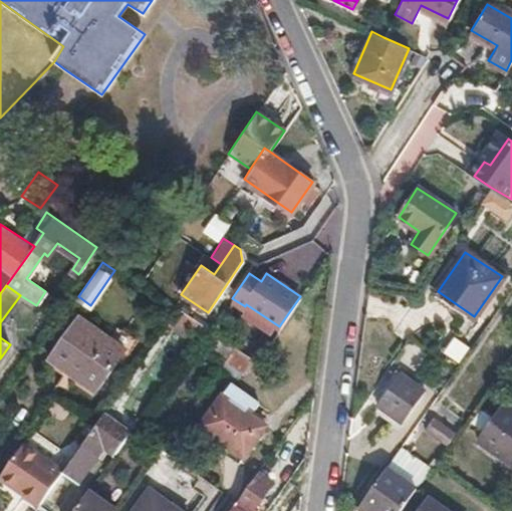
[(179,305),(172,315),(189,327),(197,317),(179,305)]
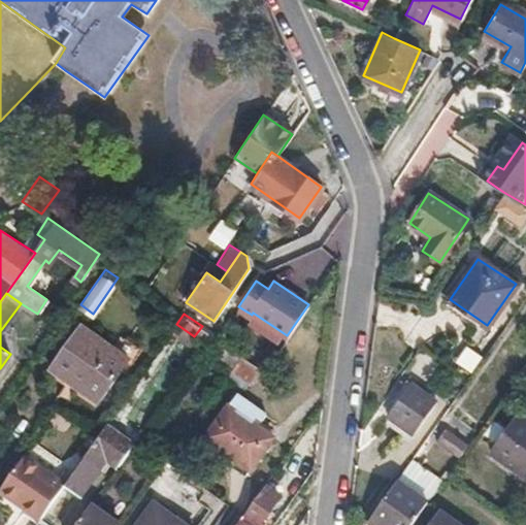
[(81,324),(52,366),(96,400),(126,357),(81,324)]
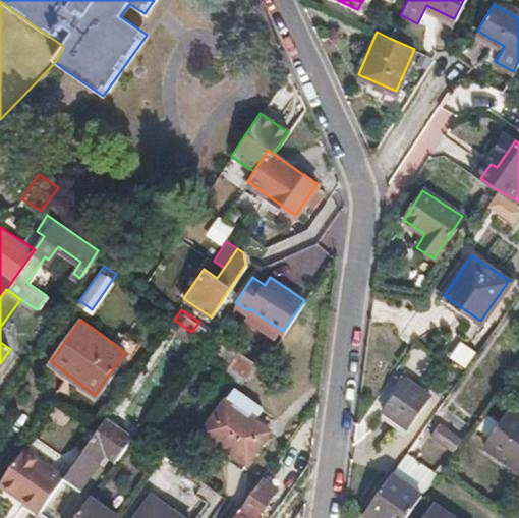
[(444,354),(460,365),(470,348),(454,338),(444,354)]
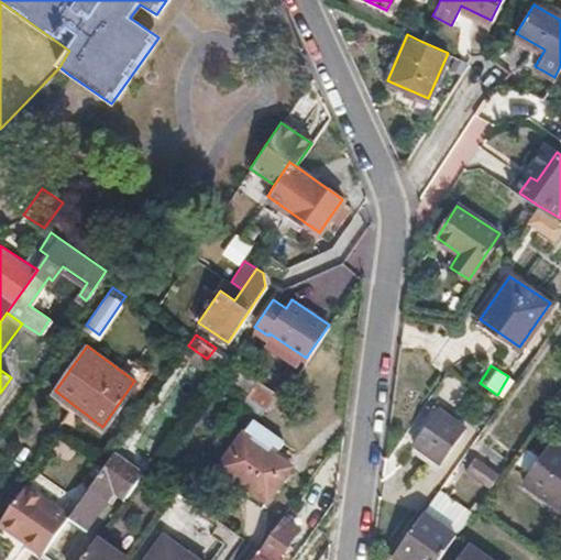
[(293,377),(282,371),(271,387),(272,388),(277,392),(281,394),(293,377)]
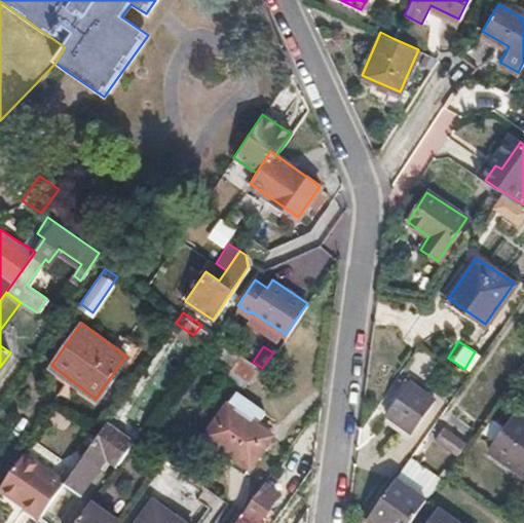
[(253,362),(239,352),(231,366),(250,379),(259,366),(254,363),(253,362)]
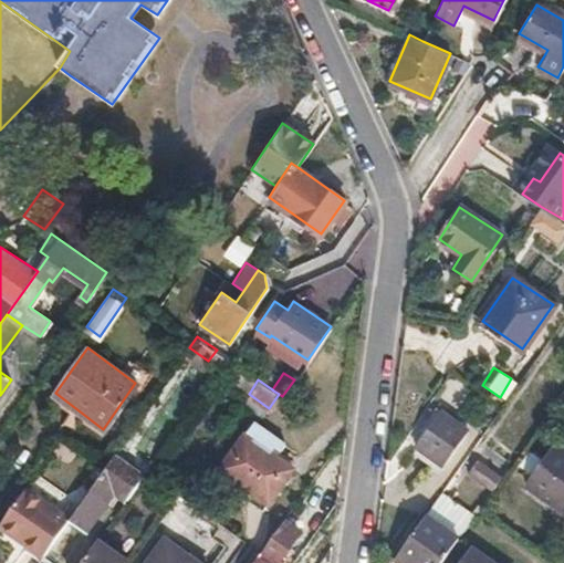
[(419,429),(424,433),(440,409),(436,406),(419,429)]
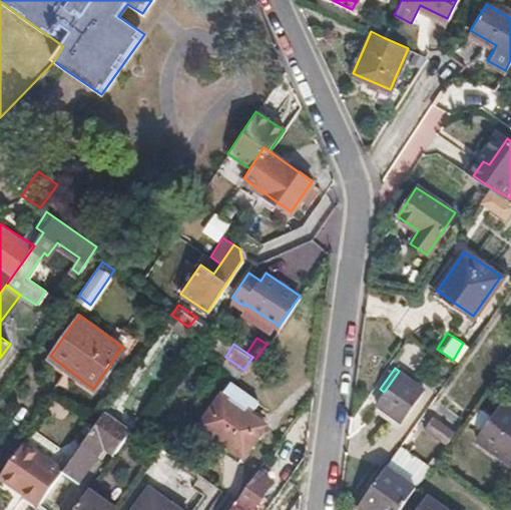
[(384,392),(376,403),(399,420),(422,388),(399,371),(384,392)]
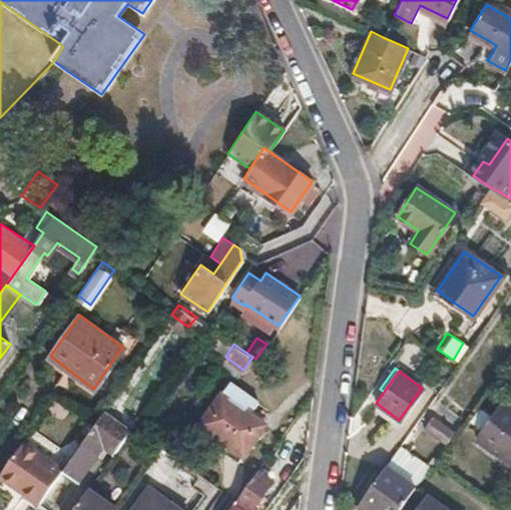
[(222,393),(200,423),(242,453),(264,423),(248,411),(257,400),(230,382),(222,393)]
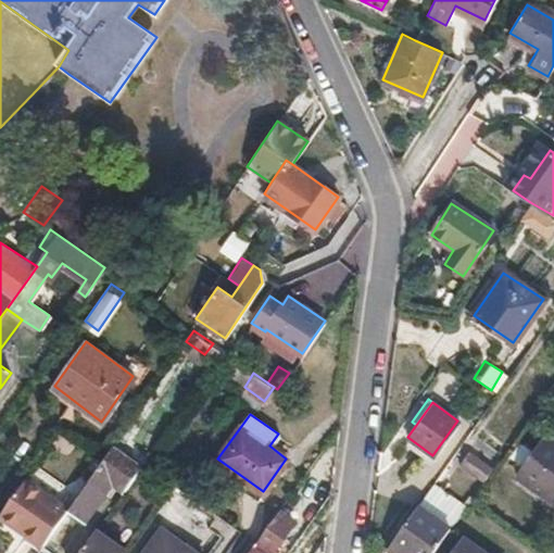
[(553,442),(544,436),(517,475),(553,500),(553,442)]
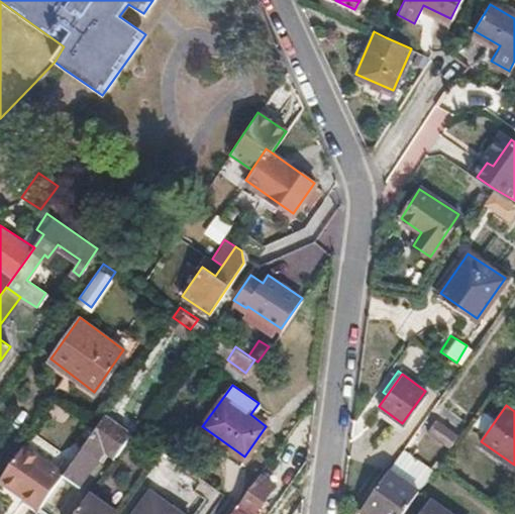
[(64,471),(63,472),(79,484),(103,446),(114,454),(130,432),(103,413),(92,428),(64,471)]
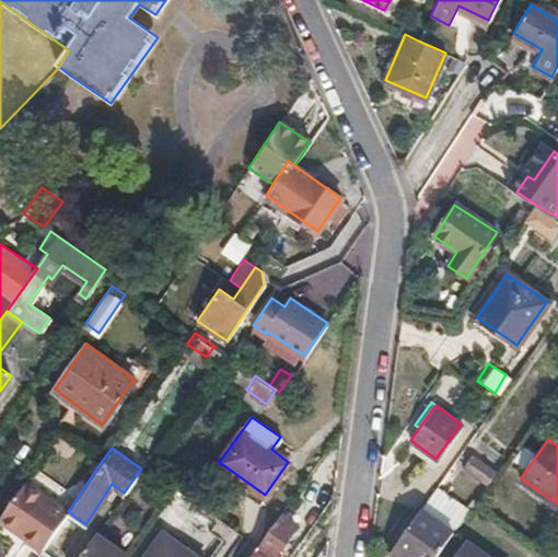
[(484,482),(492,465),(466,451),(457,468),(484,482)]
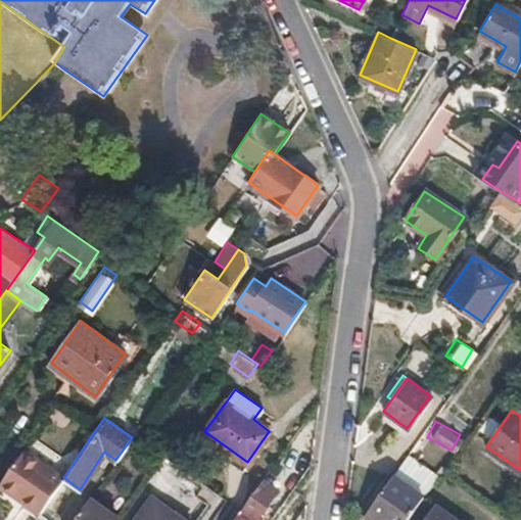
[(26,446),(0,480),(0,485),(38,513),(63,477),(64,476),(26,446)]
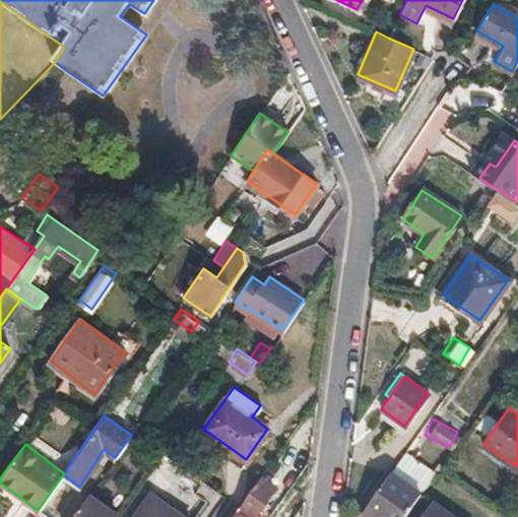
[(391,470),(421,493),(439,465),(409,444),(391,470)]
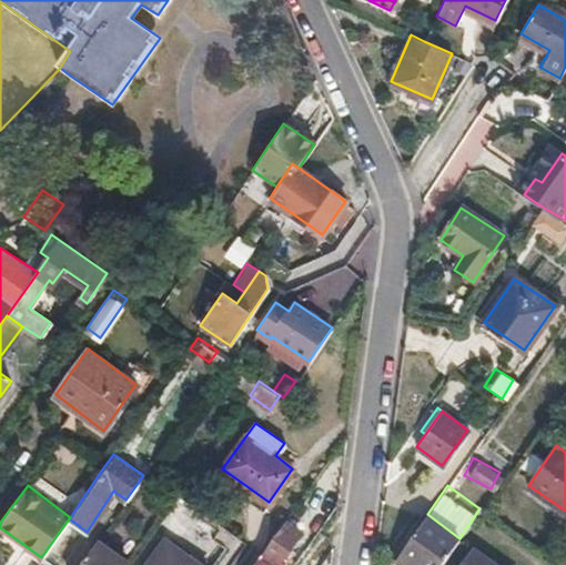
[(398,555),(412,564),(440,564),(460,538),(427,514),(398,555)]
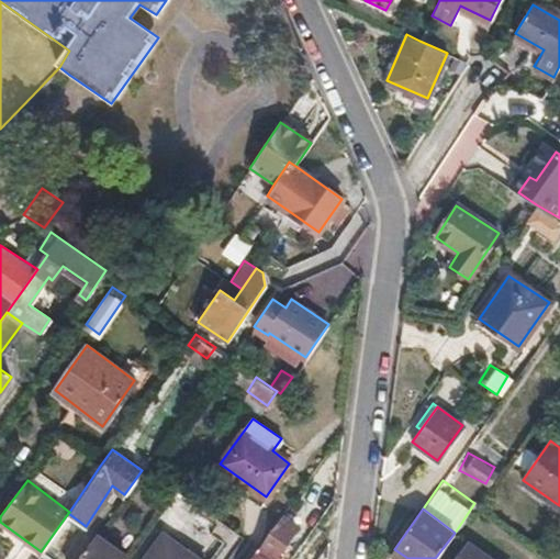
[(253,558),(272,558),(295,528),(282,518),(253,558)]
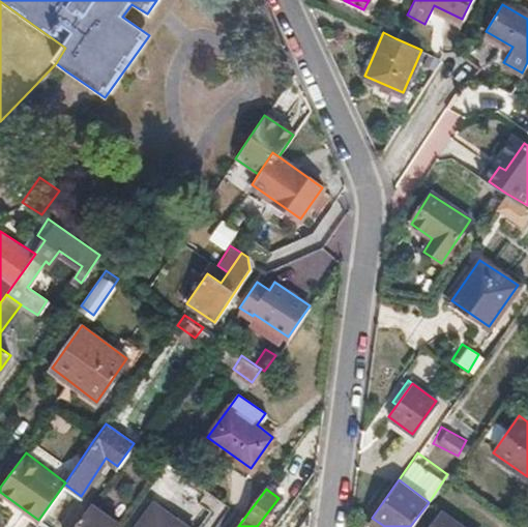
[(188,526),(154,502),(135,526),(188,526)]
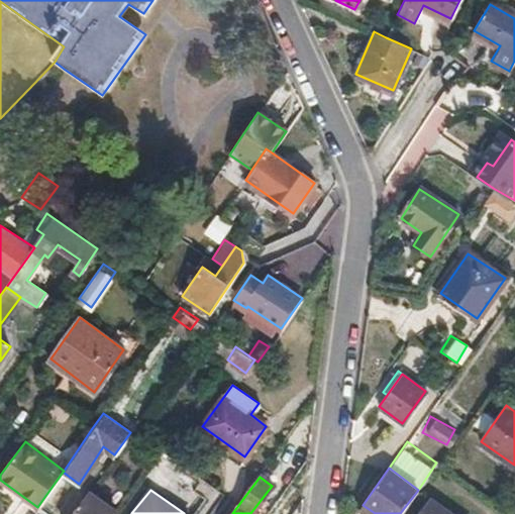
[(88,492),(73,513),(115,513),(116,513),(88,492)]
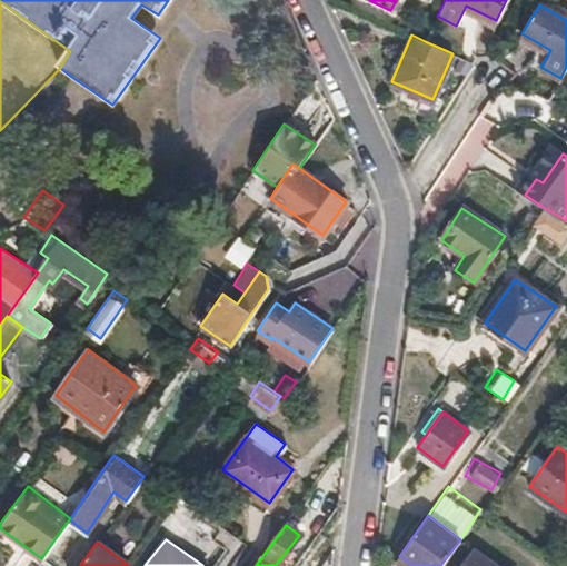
[(496,565),(471,548),(459,565),(496,565)]
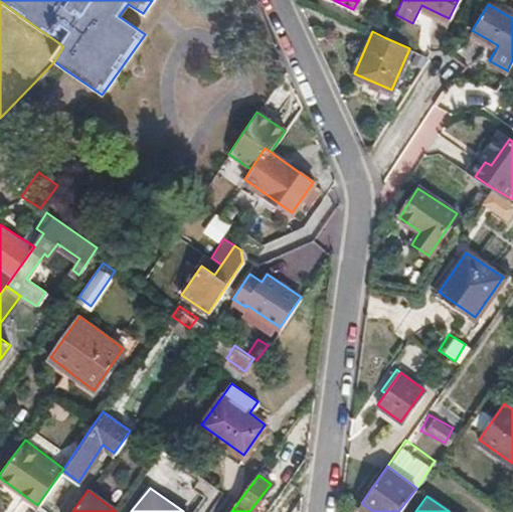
All buildings are outlined.
